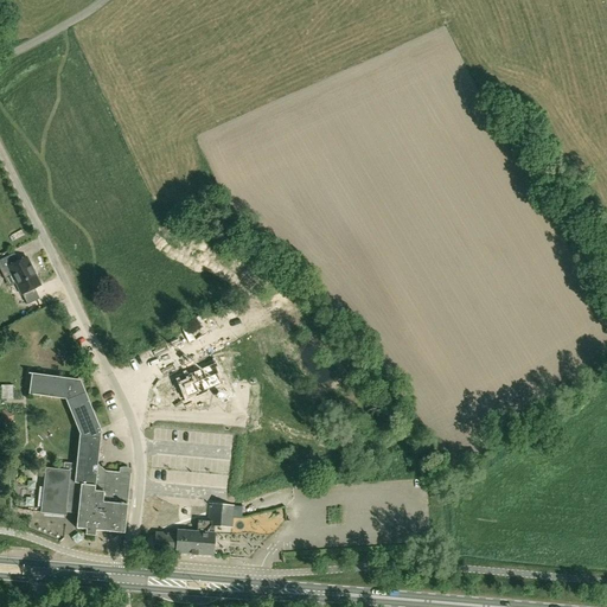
[(0,262),(6,275),(12,273),(23,294),(40,286),(26,257),(16,263),(11,255),(0,260),(0,262)]
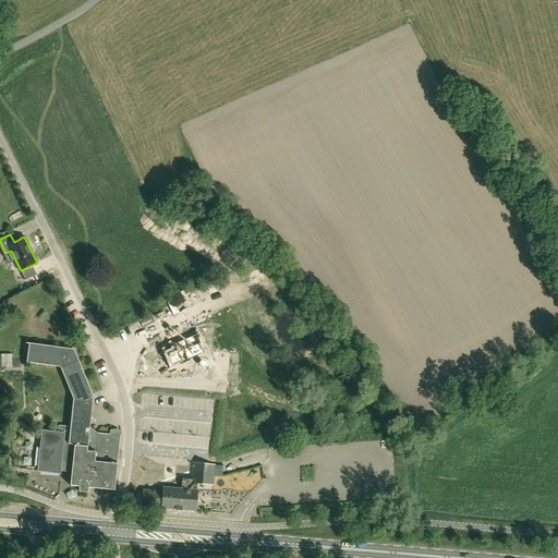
[(176,351),(167,355),(172,366),(197,355),(196,353),(202,351),(195,335),(172,344),(176,351)]
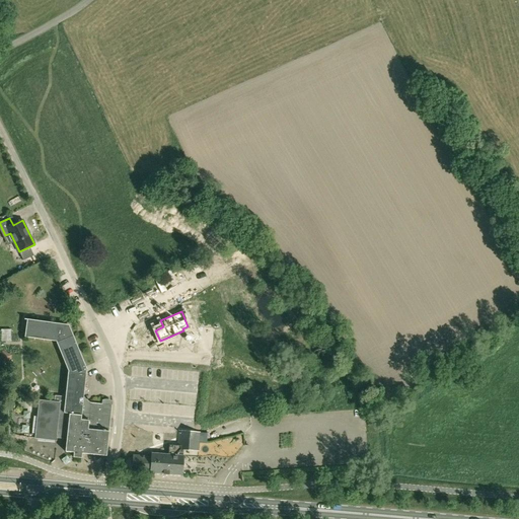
[(56,342),(68,372),(65,406),(62,405),(63,397),(55,397),(55,402),(40,401),(38,417),(40,418),(38,437),(57,439),(57,437),(67,438),(65,452),(106,456),(113,402),(90,400),(90,406),(83,405),(86,370),(69,325),(26,320),(24,338),(56,342)]
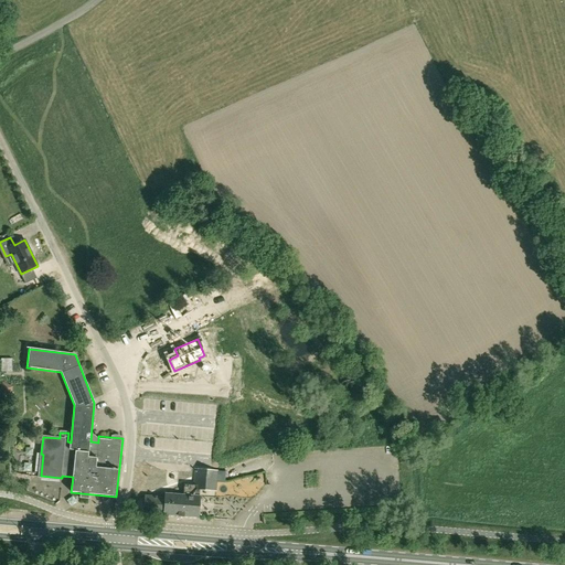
[(0,371),(11,372),(11,359),(0,358),(0,371)]
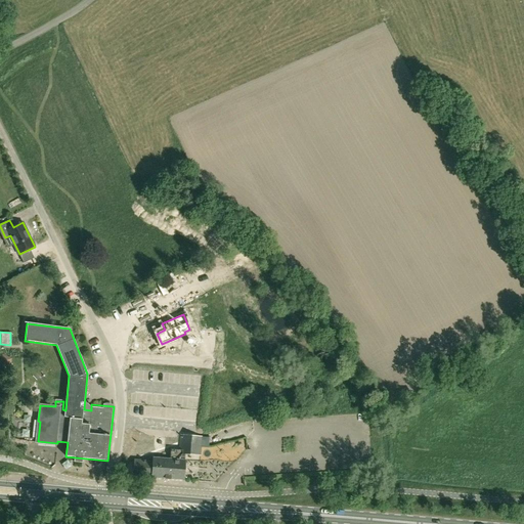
[(0,359),(0,369),(6,373),(12,359),(2,355),(0,359)]
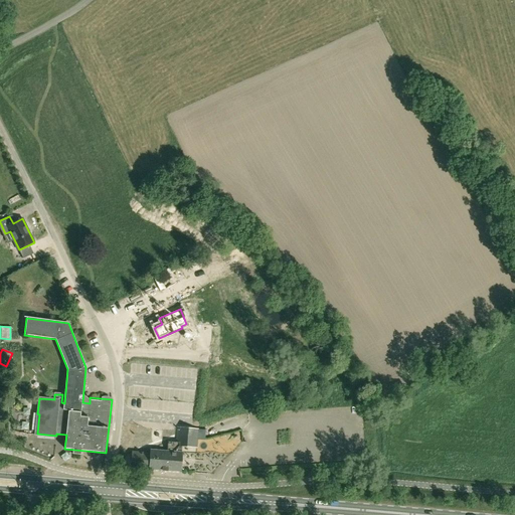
[(210,368),(220,363),(218,359),(208,364),(210,368)]
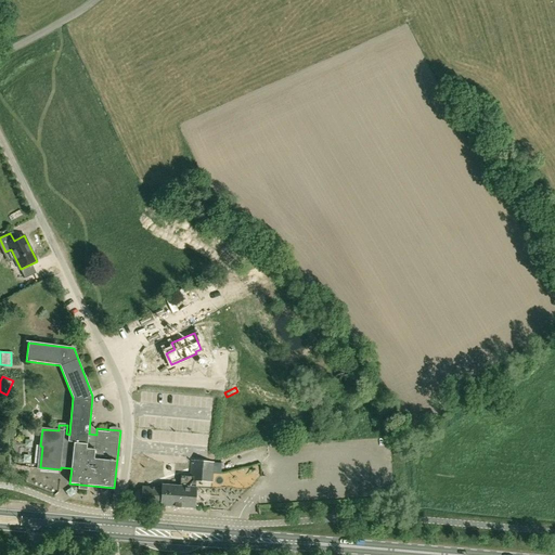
[(139,388),(137,399),(155,402),(157,391),(139,388)]
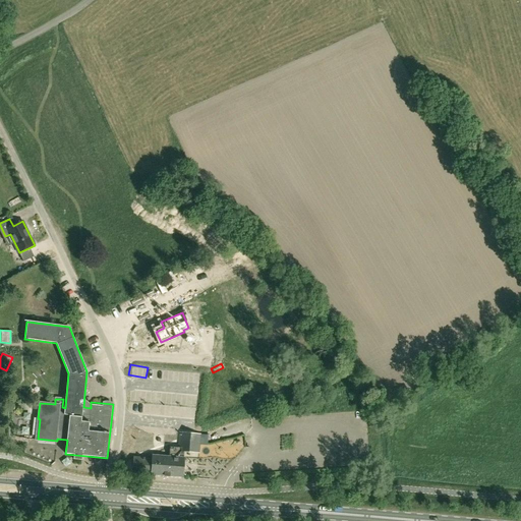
[(125,377),(123,401),(135,402),(134,408),(149,409),(149,403),(162,404),(163,392),(169,393),(170,380),(125,377)]
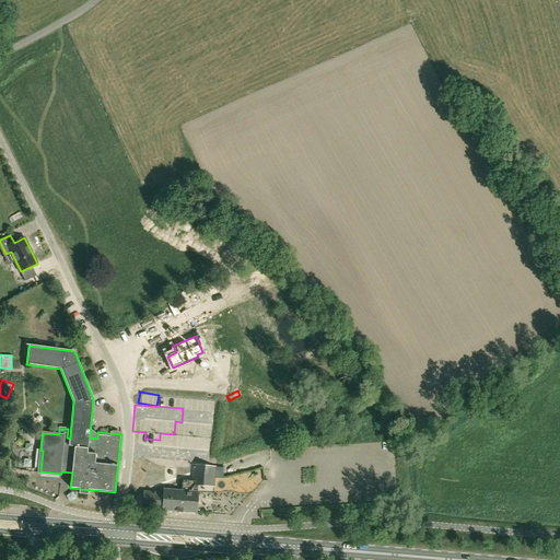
[(194,466),(193,478),(191,481),(183,480),(182,491),(164,489),(164,494),(143,492),(142,508),(163,510),(163,511),(196,513),(198,492),(197,492),(198,486),(214,487),(216,467),(194,466)]
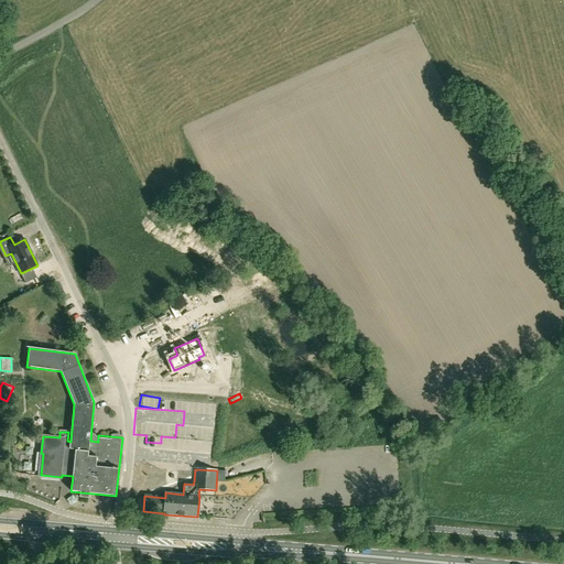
[(239,479),(242,488),(245,487),(248,494),(266,486),(259,470),(239,479)]
